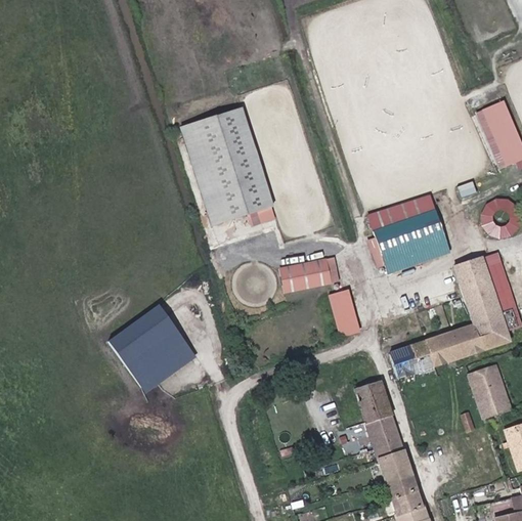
[(480,106),(503,165),(521,157),(521,146),(503,97),(480,106)]
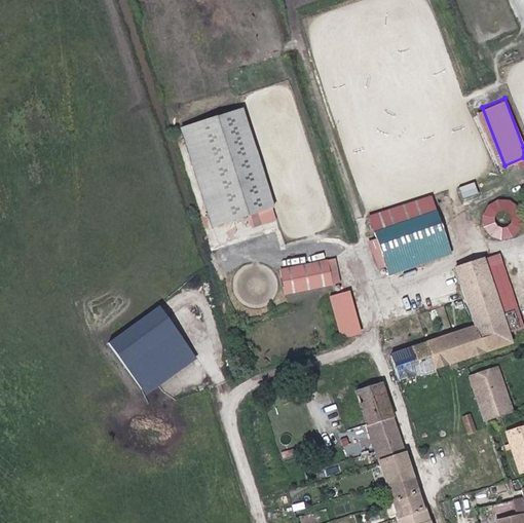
[(187,123),(213,227),(252,218),(254,225),(279,219),(253,108),(187,123)]
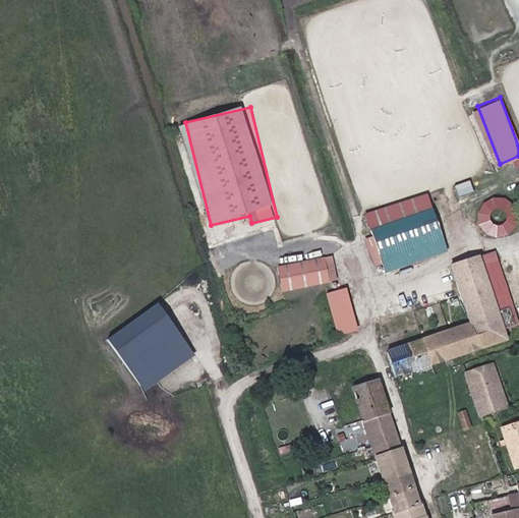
[(456,193),(472,190),(470,178),(454,181),(456,193)]
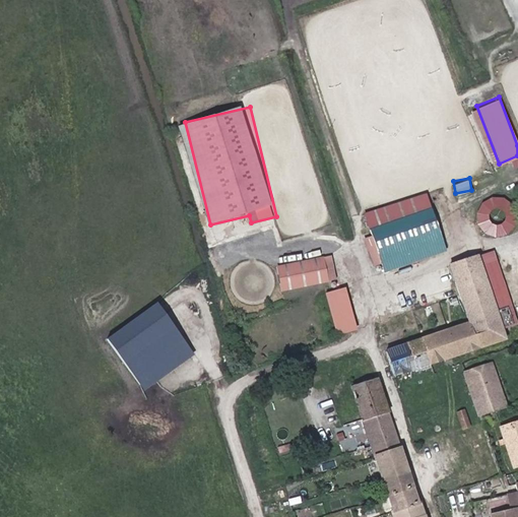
[(472,227),(508,238),(517,208),(517,201),(482,192),(472,227)]
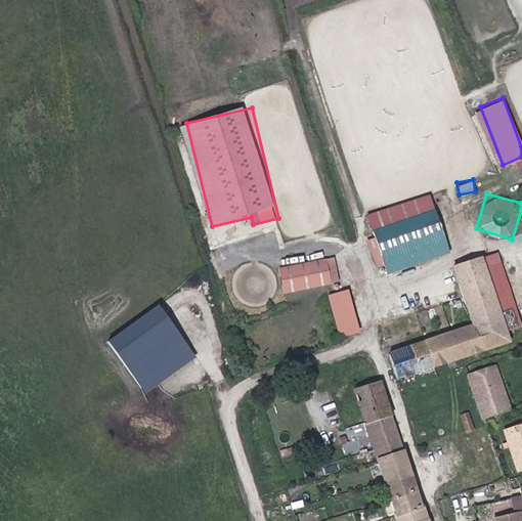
[(449,249),(435,210),(376,230),(391,270),(449,249)]
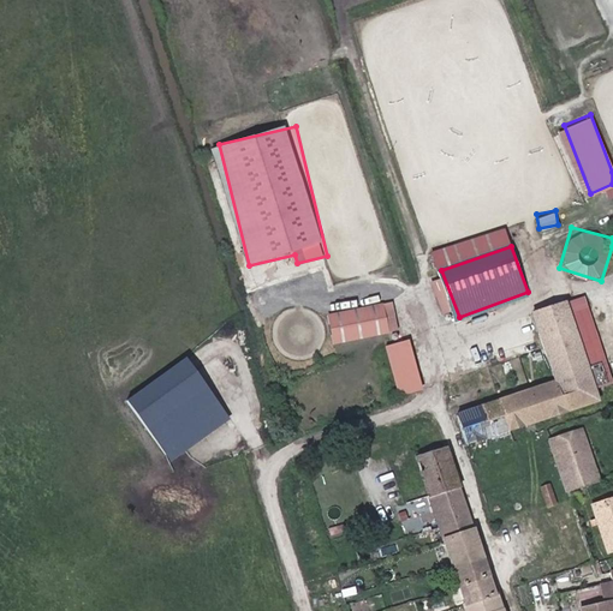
[(573,310),(588,306),(584,292),(570,297),(573,310)]
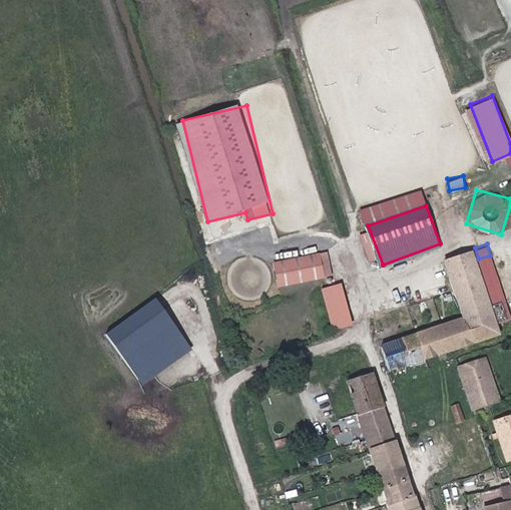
[(272,259),(276,285),(332,276),(328,248),(272,259)]
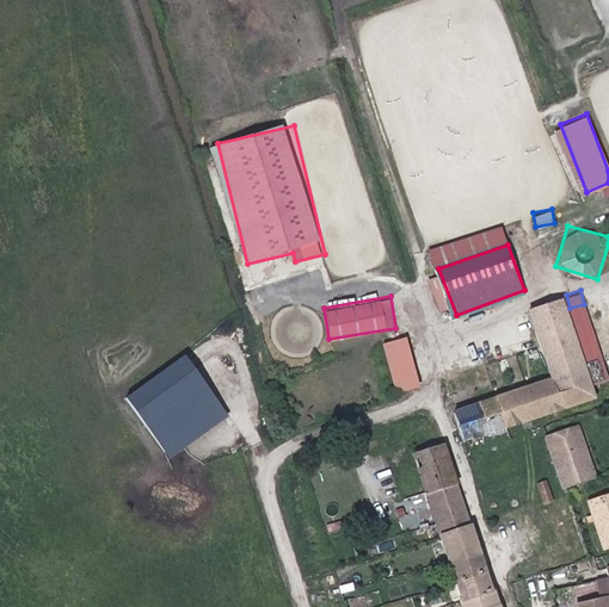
[(511,425),(540,415),(597,395),(564,298),(531,309),(553,377),(503,394),(511,425)]
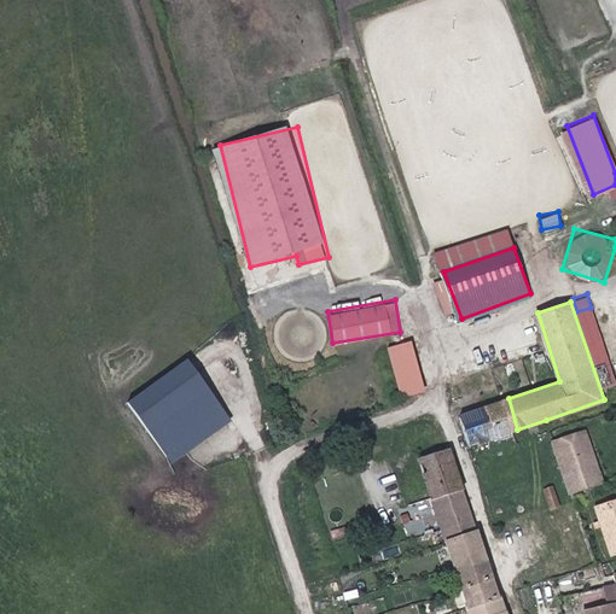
[(410,338),(385,344),(400,396),(424,390),(410,338)]
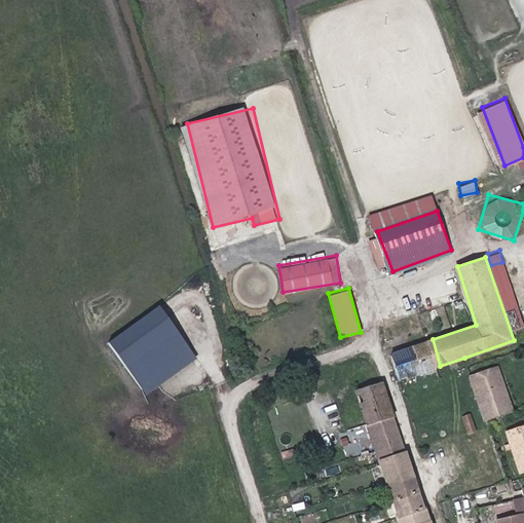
[(159,304),(111,340),(149,393),(197,356),(159,304)]
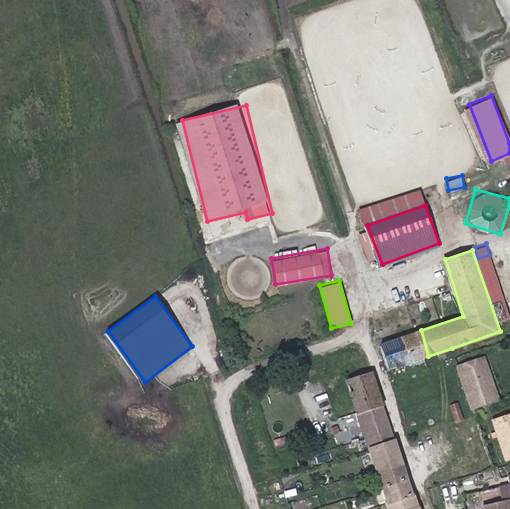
[(393,369),(428,356),(421,330),(383,344),(393,369)]
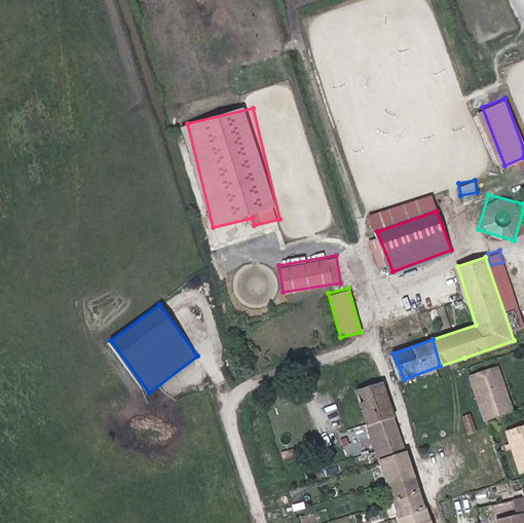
[(485,418),(515,408),(499,365),(470,375),(485,418)]
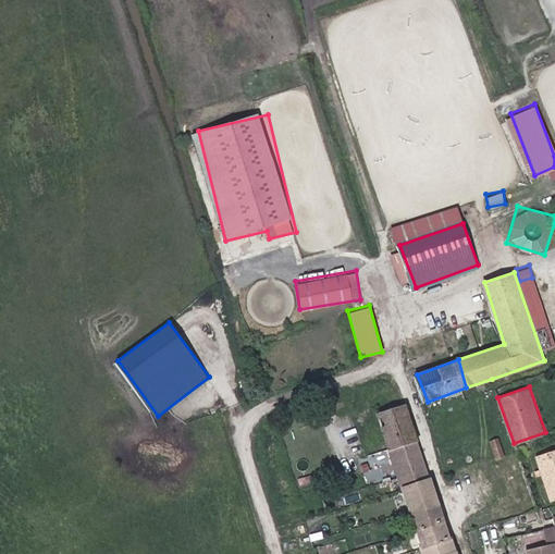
[(379,414),(391,448),(417,441),(406,405),(379,414)]
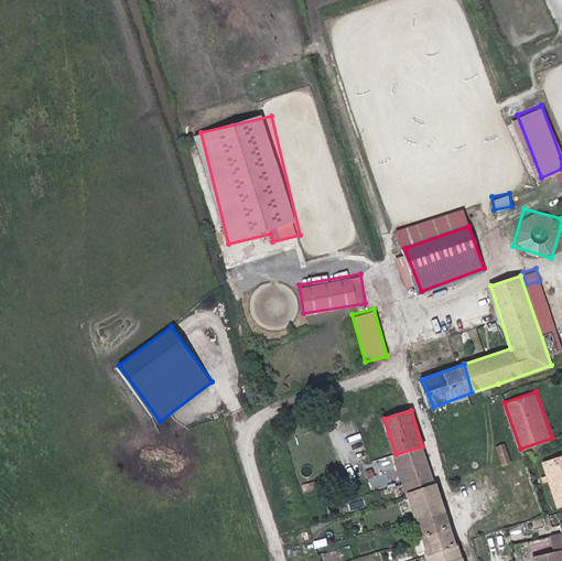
[(497,448),(499,456),(511,452),(508,444),(497,448)]
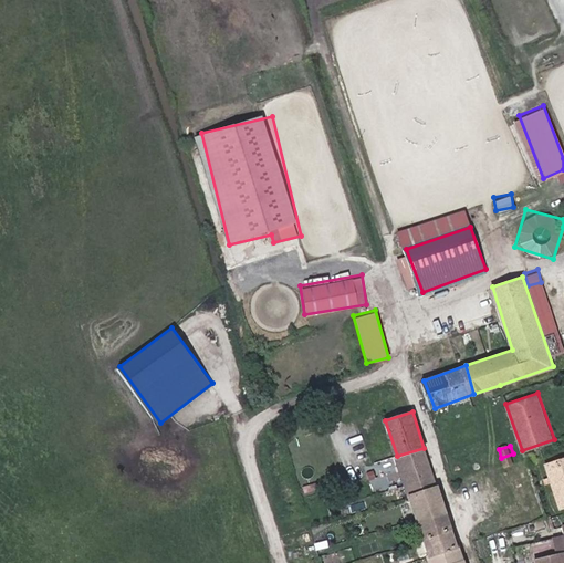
[(424,448),(397,456),(409,492),(436,485),(424,448)]
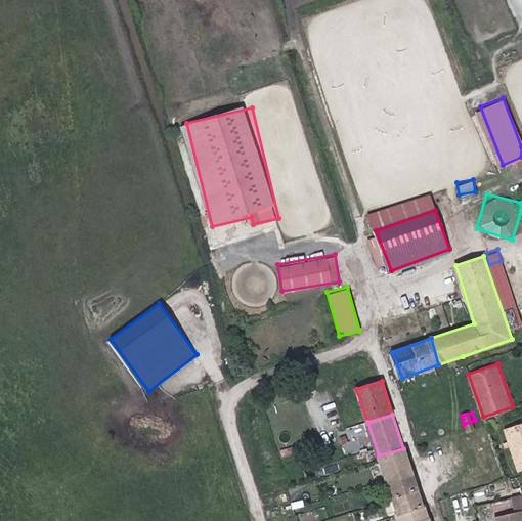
[(475,420),(464,424),(467,433),(478,430),(475,420)]
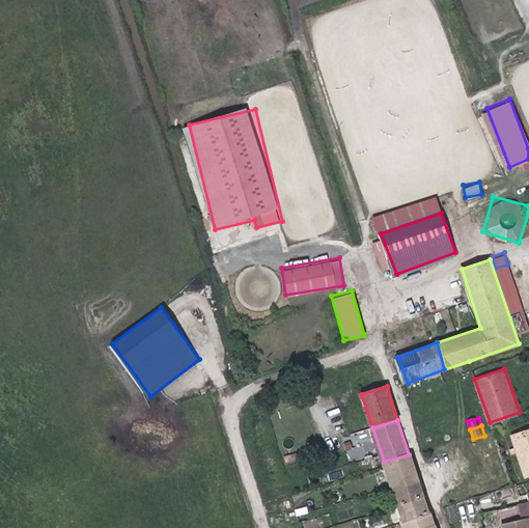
[(528,429),(512,436),(527,474),(528,473),(528,429)]
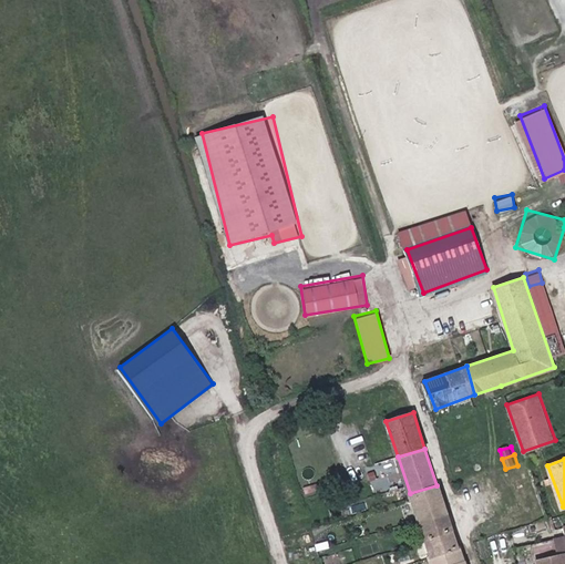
[(430,560),(431,563),(464,563),(460,549),(458,550),(437,485),(410,493),(431,557),(430,560)]
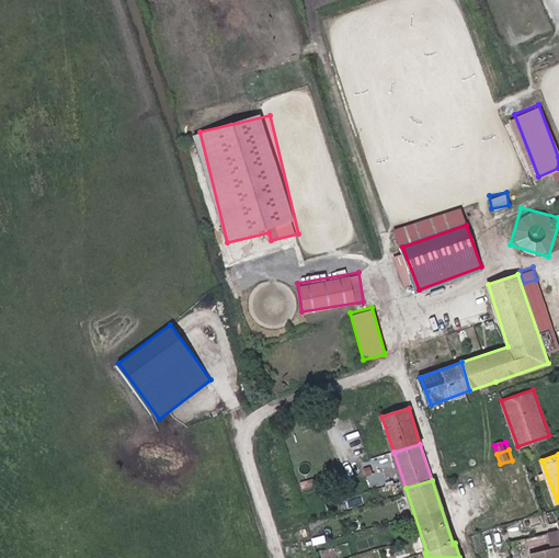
[(529,557),(558,557),(558,530),(548,533),(551,547),(529,554),(529,557)]
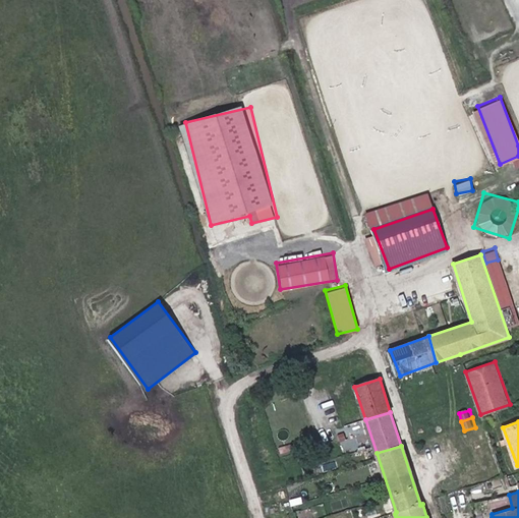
[(335,508),(331,498),(306,506),(310,517),(335,508)]
